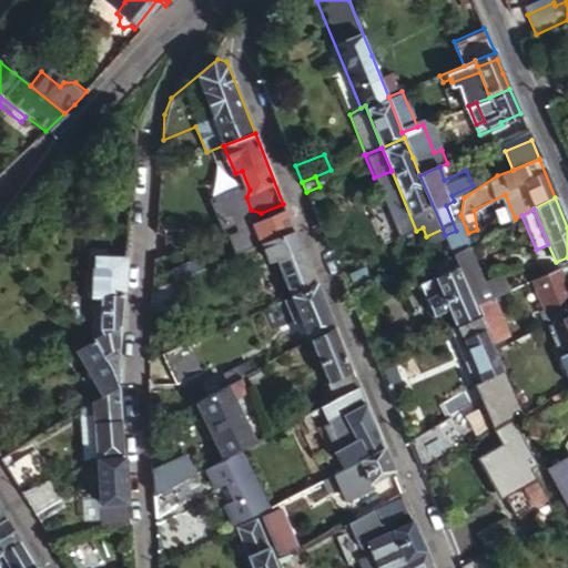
[(294,231),(291,223),(279,229),(276,223),(259,232),(264,244),(265,243),(294,231)]
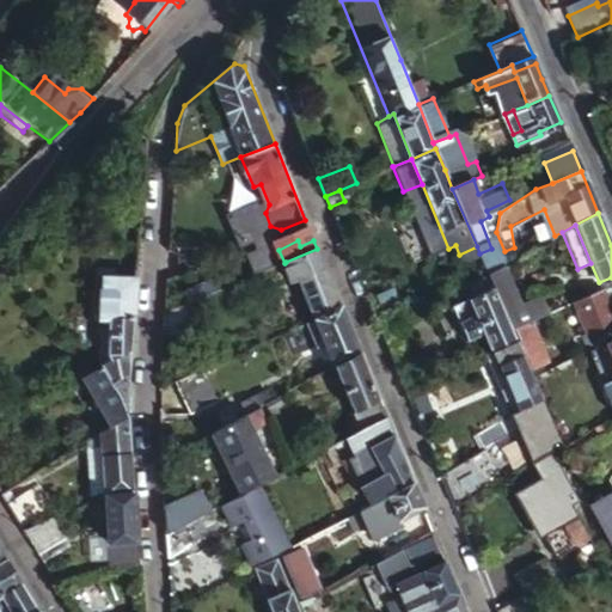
[(477,246),(459,255),(463,262),(481,255),(479,254),(477,246)]
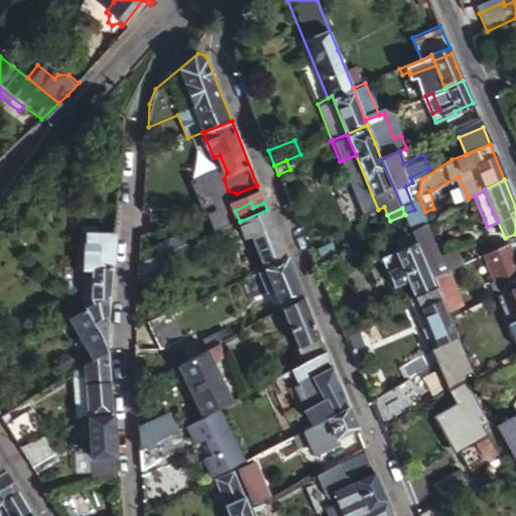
[(287,258),(267,210),(241,221),(249,238),(253,237),(266,267),(287,258)]
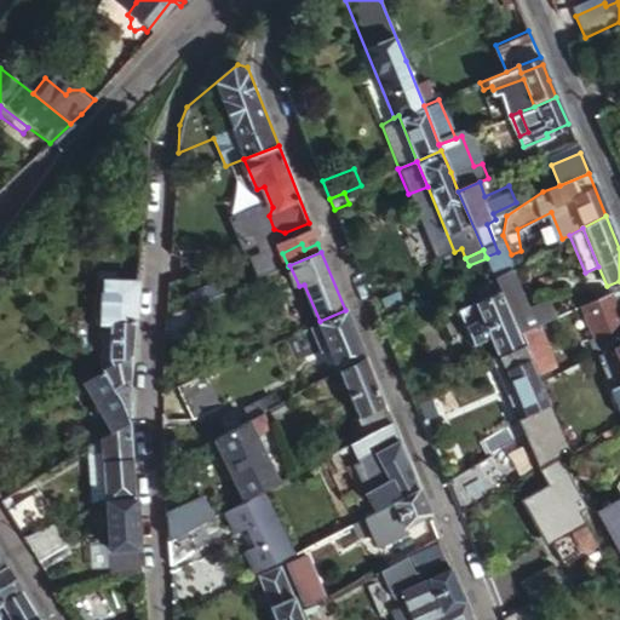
[(498,252),(486,257),(487,258),(487,262),(489,267),(501,260),(498,252)]
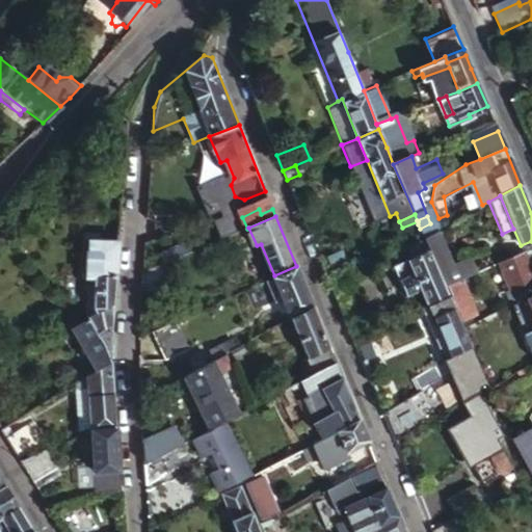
[(418,224),(403,230),(408,241),(423,235),(420,229),(418,224)]
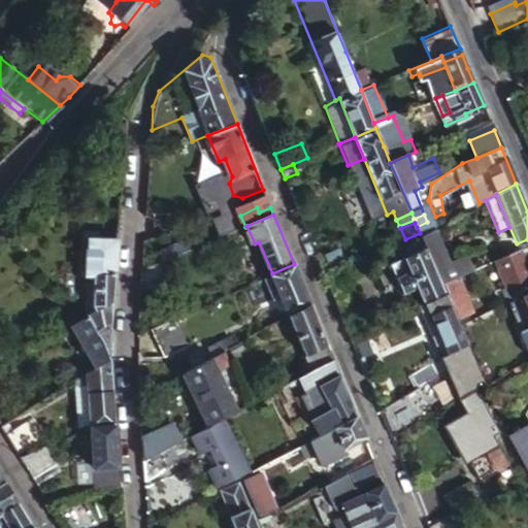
[(433,227),(428,230),(420,234),(428,253),(441,245),(433,227)]
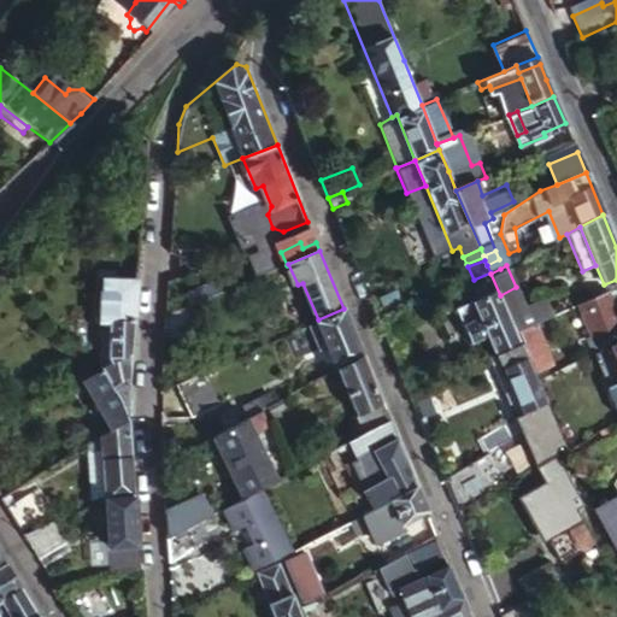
[(519,339),(513,328),(510,317),(500,295),(491,274),(446,299),(465,341),(485,333),(492,347),(500,344),(503,348),(519,339)]
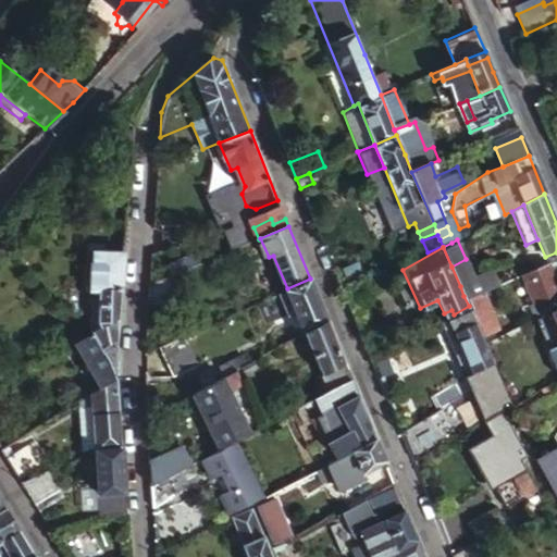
[(364,256),(333,269),(341,288),(373,274),(364,256)]
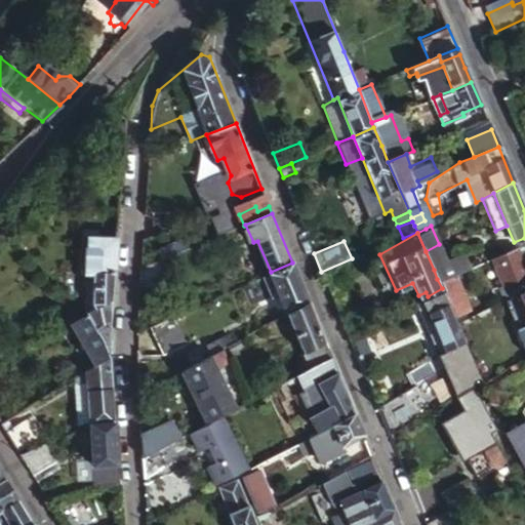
[(434,270),(437,279),(451,273),(467,268),(461,255),(446,261),(439,244),(426,251),(434,270)]
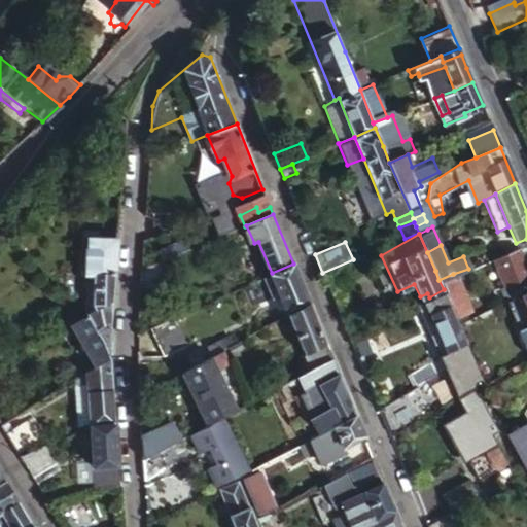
[(98,314),(112,308),(115,249),(85,251),(83,277),(92,277),(90,308),(98,314)]
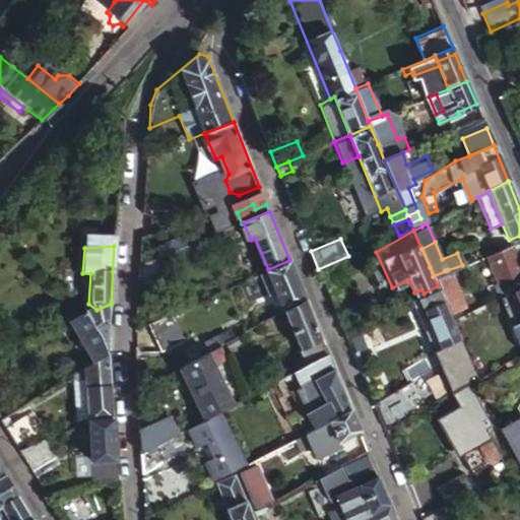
[(519,266),(512,246),(485,256),(501,291),(519,282),(519,266)]
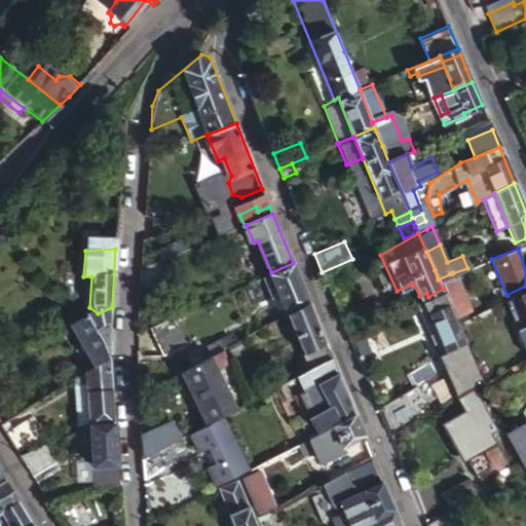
[(168,279),(162,261),(141,270),(140,293),(168,279)]
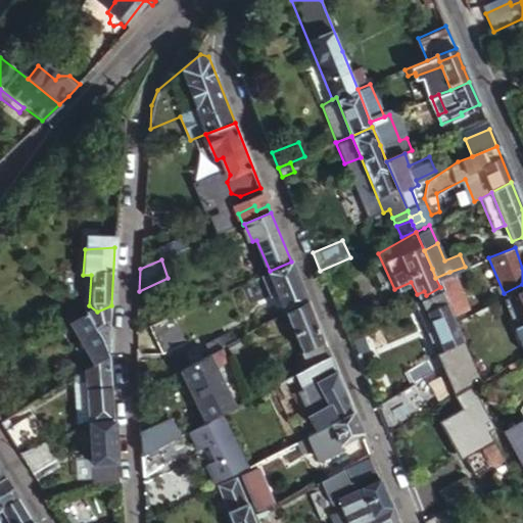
[(306,300),(291,262),(270,271),(286,312),(306,300)]
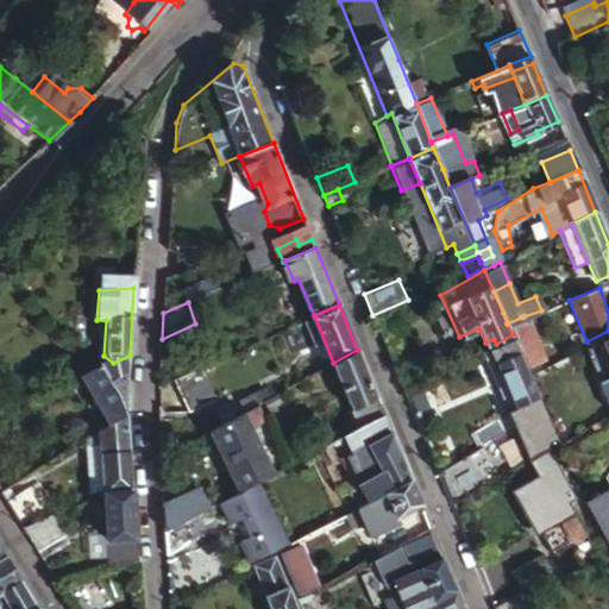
[(523,316),(507,324),(513,334),(526,365),(541,358),(523,316)]
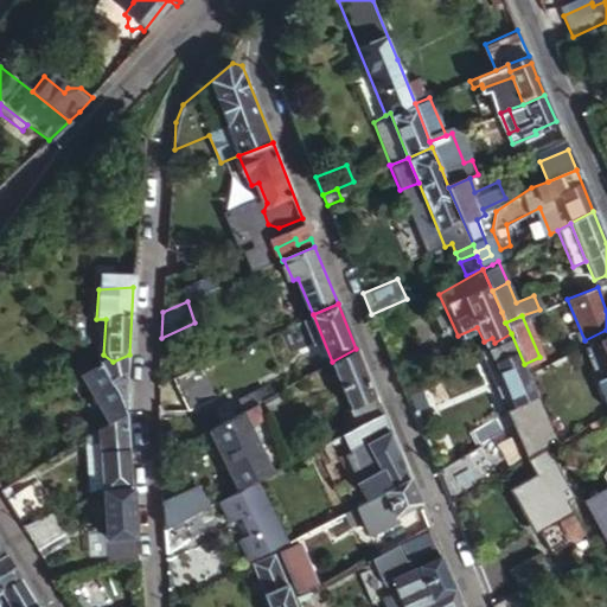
[(494,343),(499,353),(491,358),(496,372),(492,375),(491,378),(497,394),(499,395),(504,394),(509,404),(515,402),(521,416),(543,407),(524,364),(511,333),(494,343)]
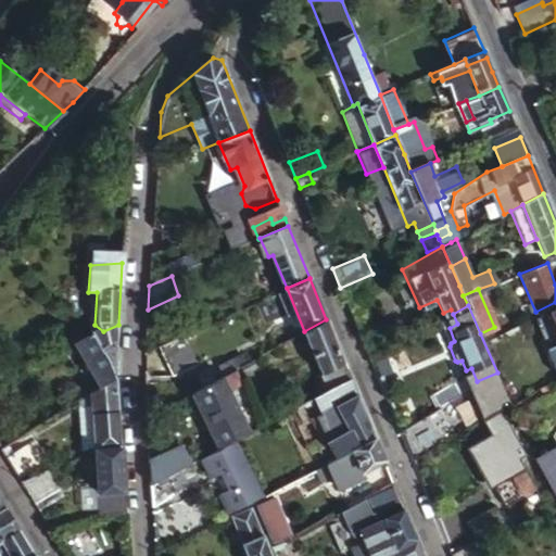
[(351,381),(326,319),(304,331),(329,393),(351,381)]
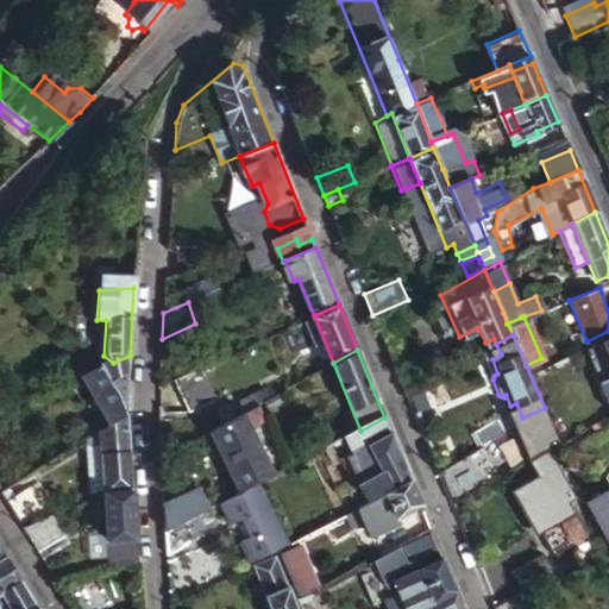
[(127,376),(130,356),(113,363),(96,369),(106,390),(127,376)]
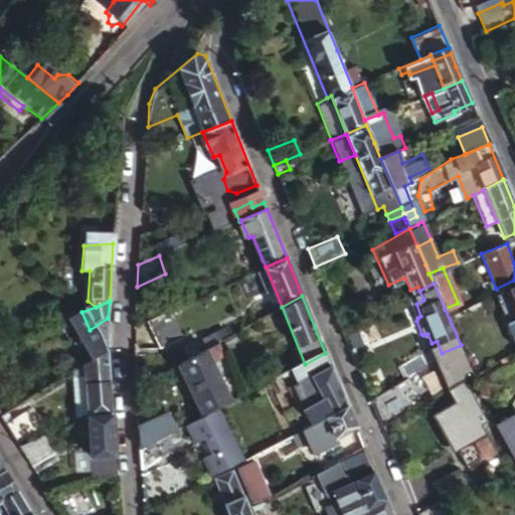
[(53,313),(57,322),(69,317),(76,315),(73,302),(53,313)]
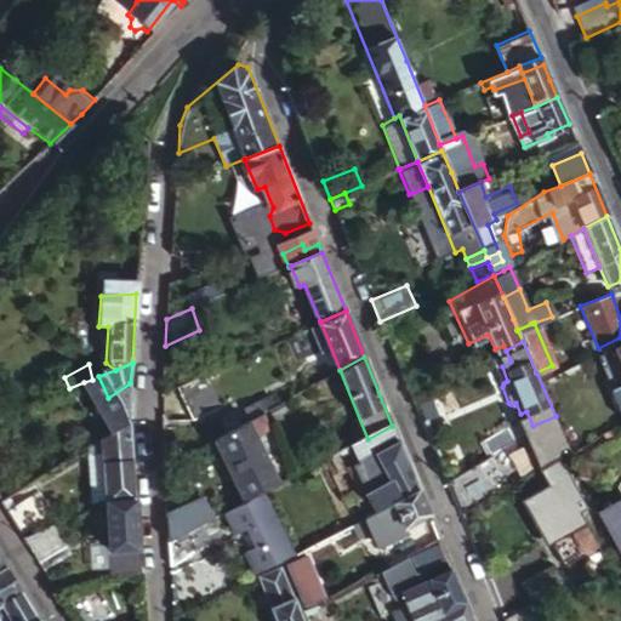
[(209,374),(180,387),(189,416),(220,404),(209,374)]
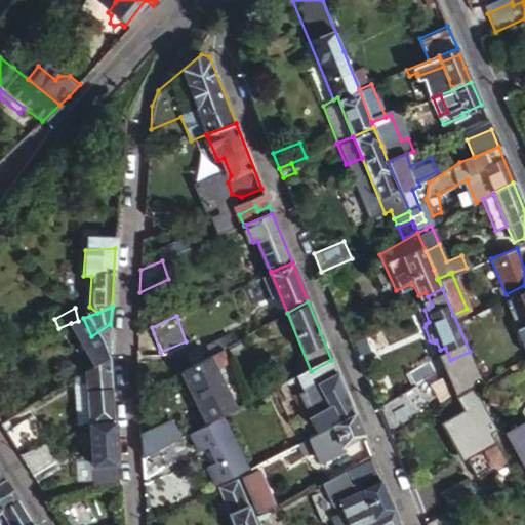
[(79,373),(108,357),(110,324),(91,336),(83,318),(78,321),(71,323),(88,356),(74,364),(79,373)]
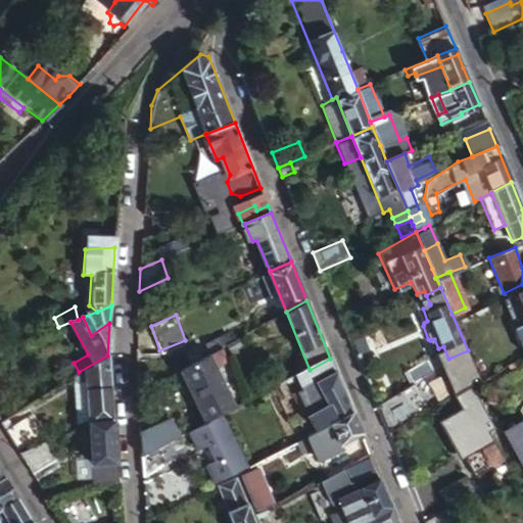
[(237,339),(222,347),(224,353),(240,345),(237,339)]
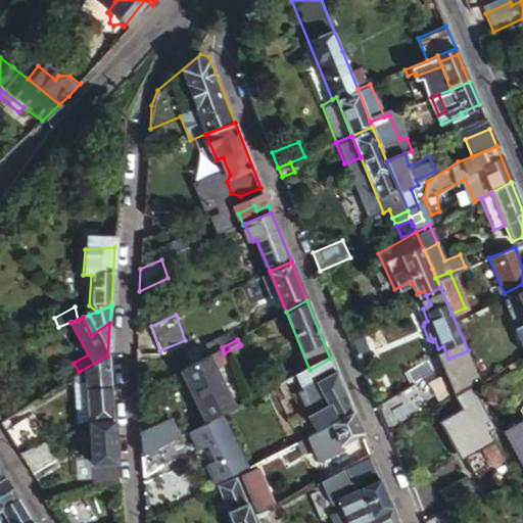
[(224,353),(222,347),(180,371),(206,424),(222,416),(237,408),(220,370),(229,365),(224,353)]
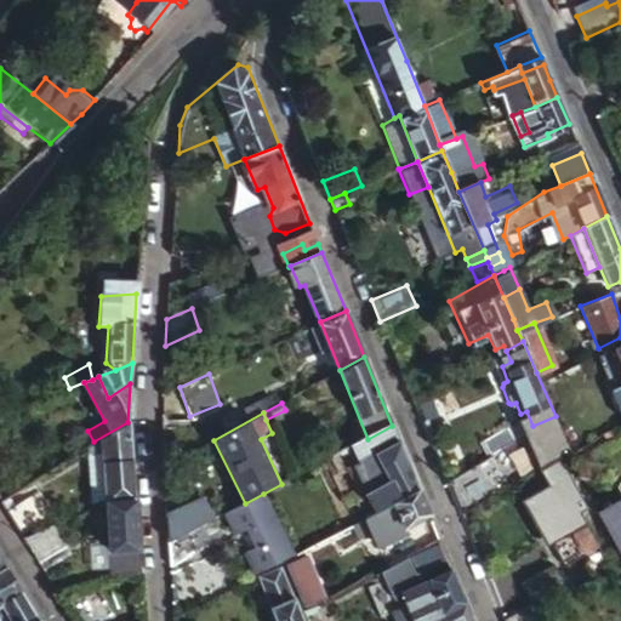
[(527,443),(537,469),(570,451),(556,416),(533,426),(534,429),(528,432),(527,443)]
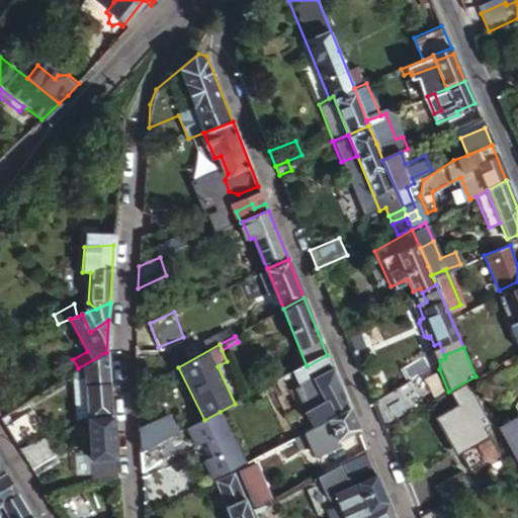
[(78,368),(72,371),(74,378),(86,375),(89,418),(111,416),(106,352),(78,368)]
